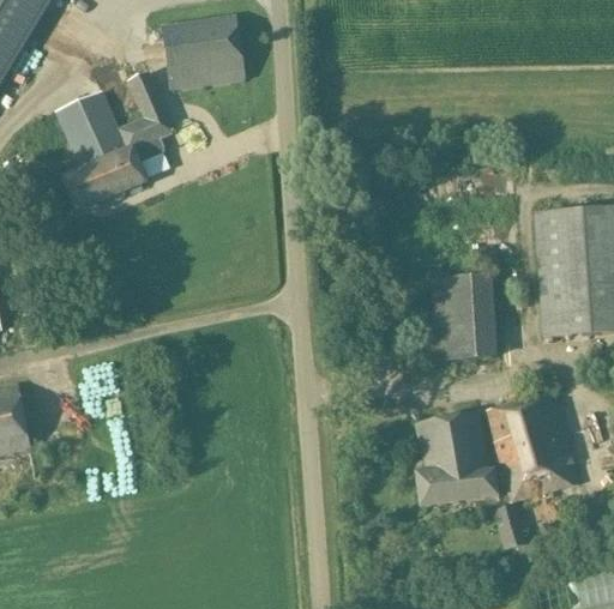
[(0,0),(0,88),(54,0),(0,0)]
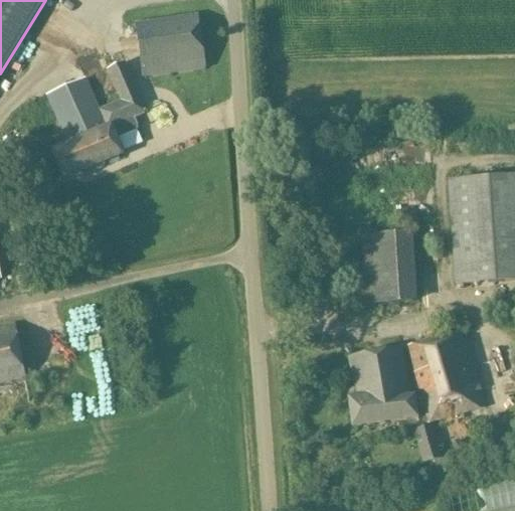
[(198,11),(135,20),(142,75),(205,66),(198,11)]
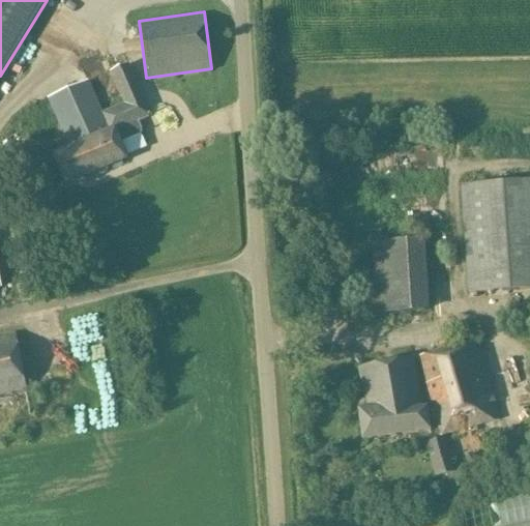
[(127,155),(121,143),(130,140),(134,147),(146,142),(138,119),(150,114),(128,60),(110,68),(123,100),(101,109),(88,78),(47,98),(67,145),(53,151),(65,180),(127,155)]
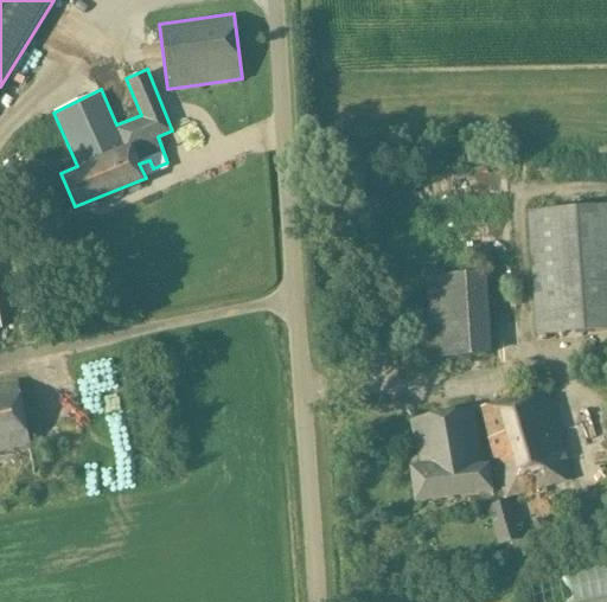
[(606,202),(528,207),(536,333),(606,327),(606,202)]
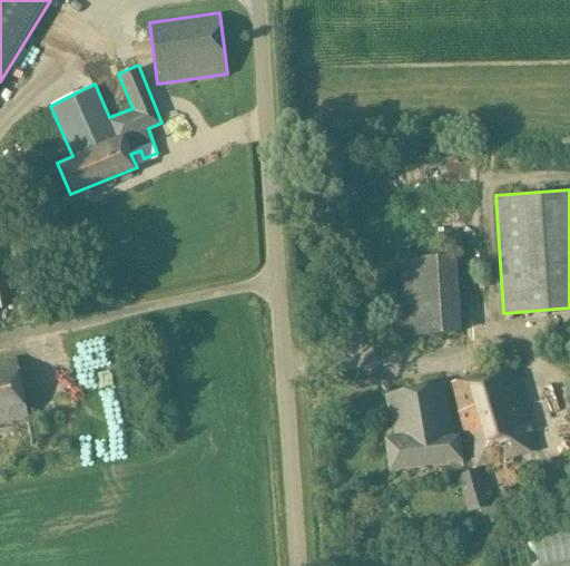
[(455,254),(399,259),(402,301),(384,302),(387,337),(461,332),(455,254)]
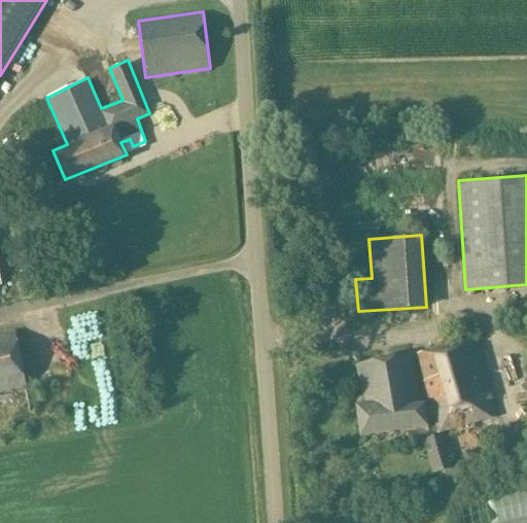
[(0,330),(0,419),(31,412),(15,327),(0,330)]
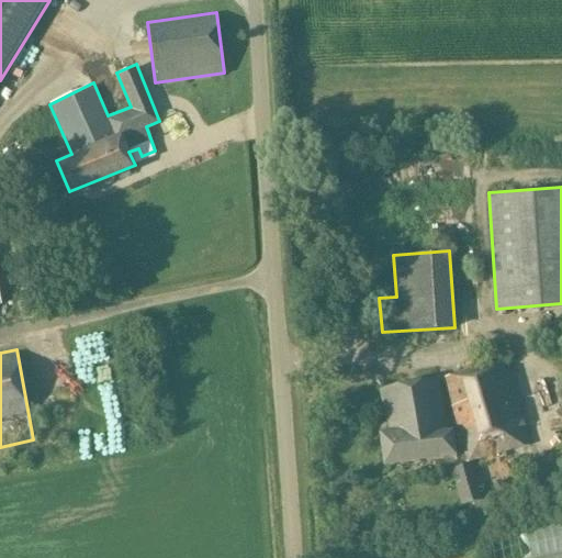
[(463,449),(467,461),(530,442),(508,359),(444,377),(463,449)]
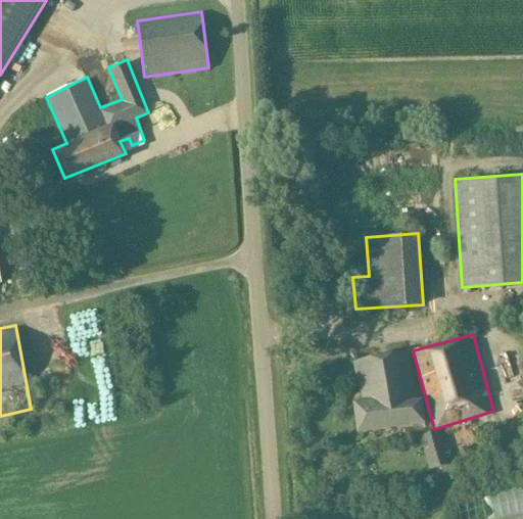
[(421,396),(418,396),(408,350),(352,361),(359,390),(351,391),(354,404),(357,430),(423,424),(421,396)]
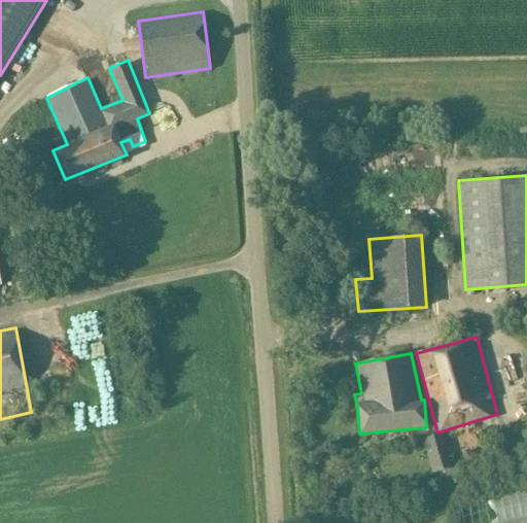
[(452,465),(443,432),(423,438),(432,471),(452,465)]
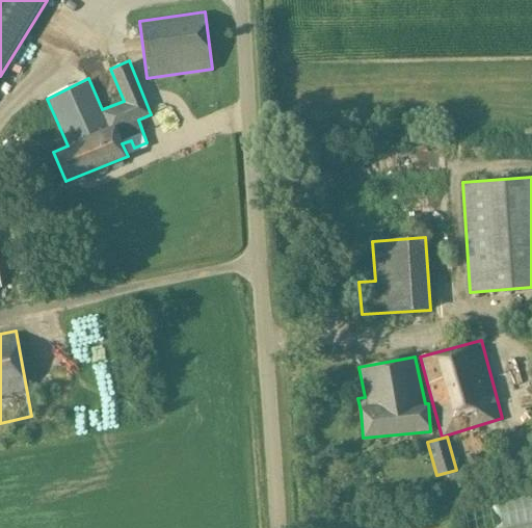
[(531,527),(531,492),(477,502),(480,521),(461,524),(462,527),(531,527)]
